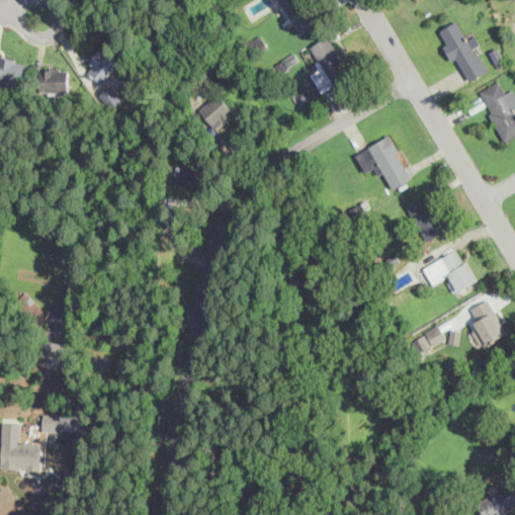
[(298,0),(274,0),(297,36),(315,25),(298,0)]
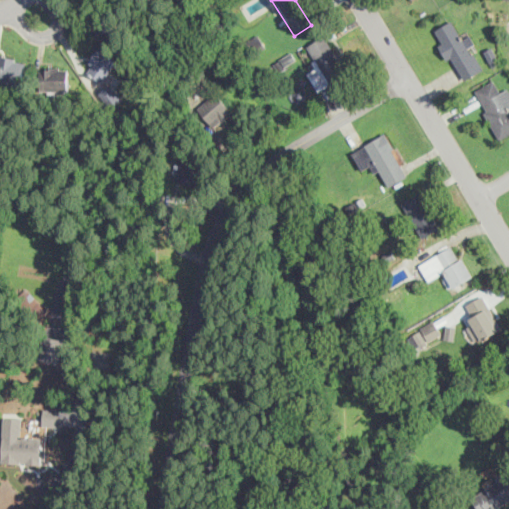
[(433,32),(449,23),(460,41),(468,36),(473,45),(467,50),(481,72),(464,82),(451,59),(446,63),(437,48),(441,45),(433,32)]
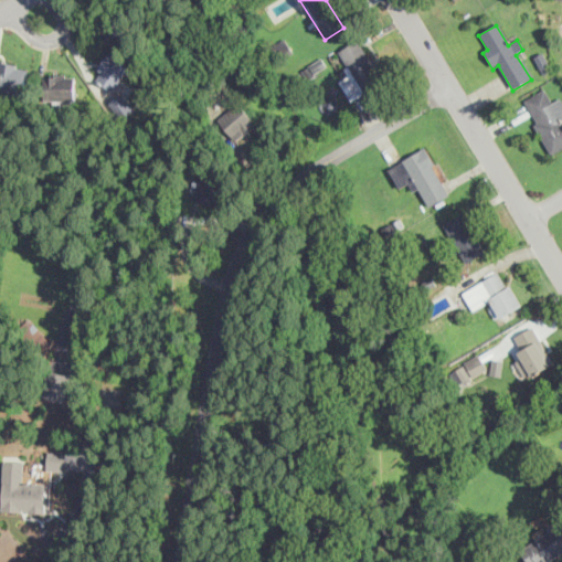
[(336,82),(348,104),(381,85),(357,41),(335,53),(347,76),(336,82)]
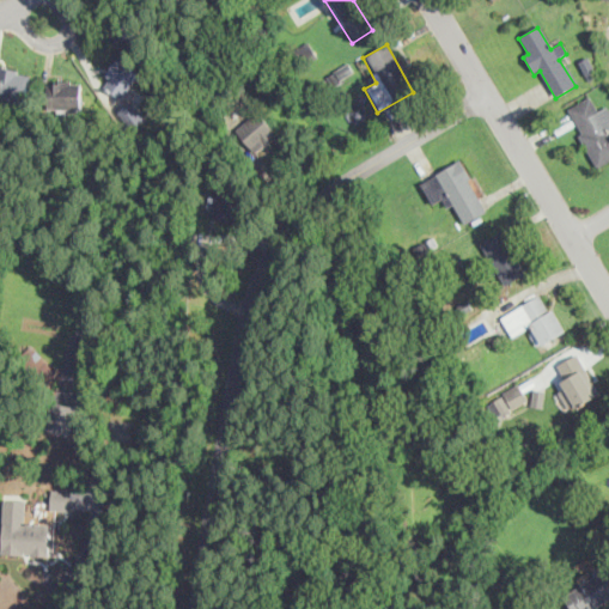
[(115,60),(102,78),(108,81),(103,89),(120,101),(138,75),(115,60)]
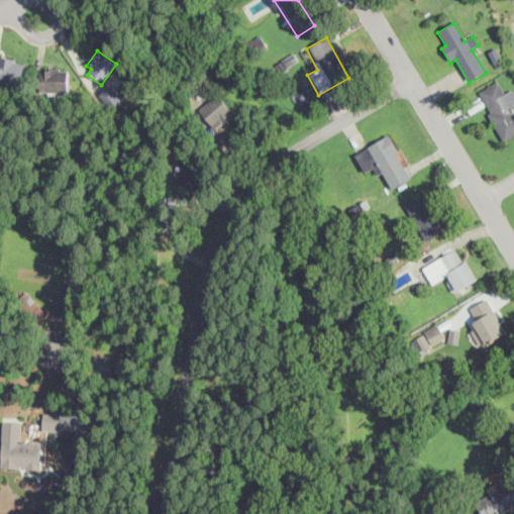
[(0,86),(18,89),(22,66),(12,64),(13,61),(0,58),(0,86)]
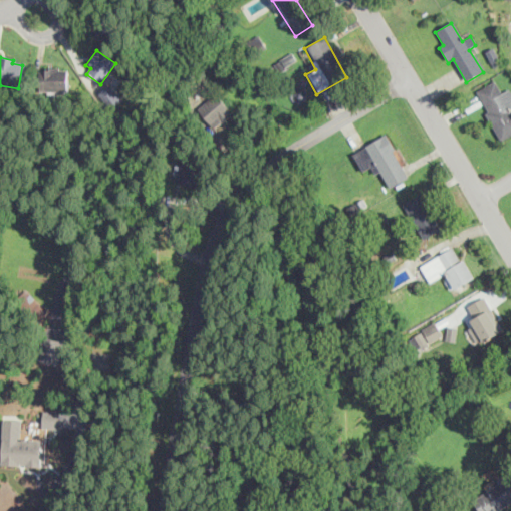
[(37,72),(37,97),(64,97),(65,72),(37,72)]
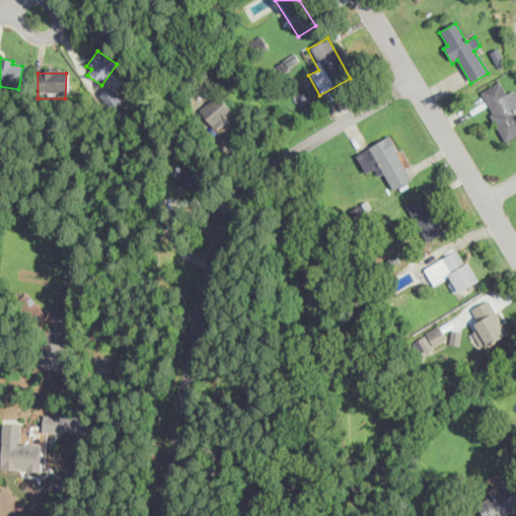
[(481,94),(500,83),(506,96),(513,91),(515,95),(515,111),(515,112),(515,113),(515,137),(506,144),(490,117),(493,115),(481,94)]
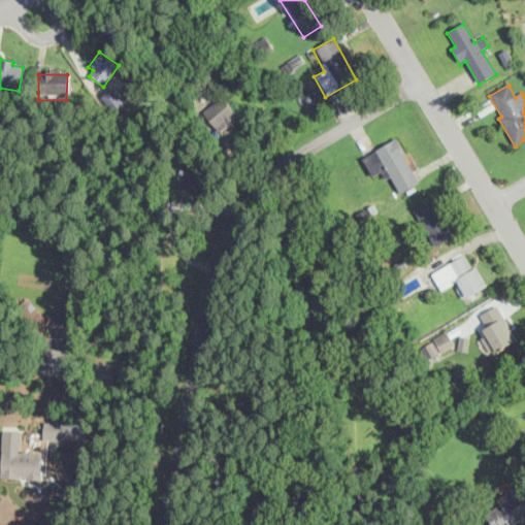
[(112,115),(124,104),(110,90),(99,99),(112,115)]
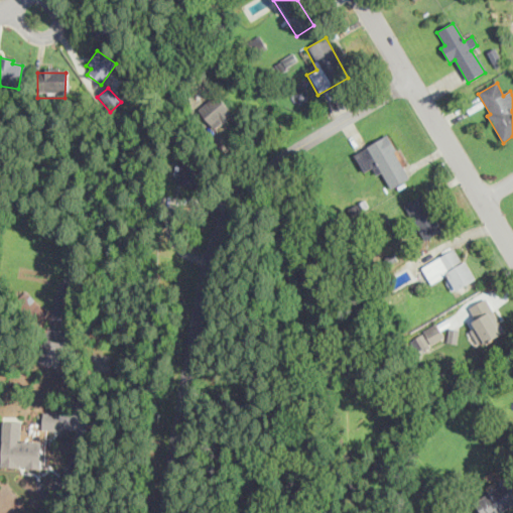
[(208,133),(232,118),(218,95),(194,110),(208,133)]
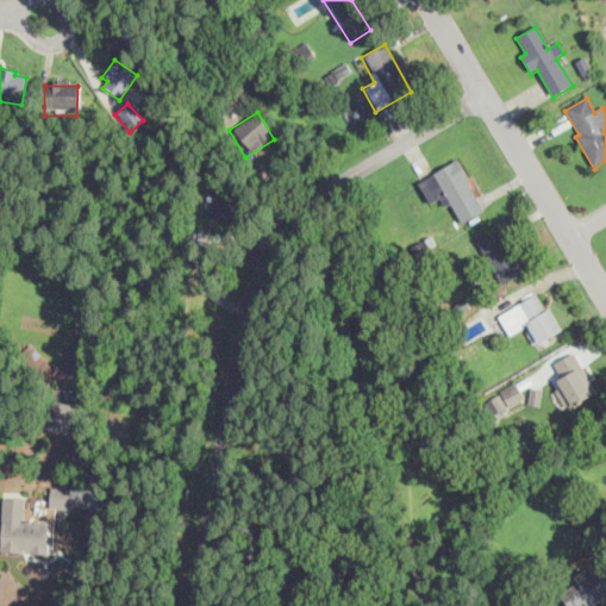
[(454,161),(413,185),(428,208),(443,200),(458,226),(483,211),(454,161)]
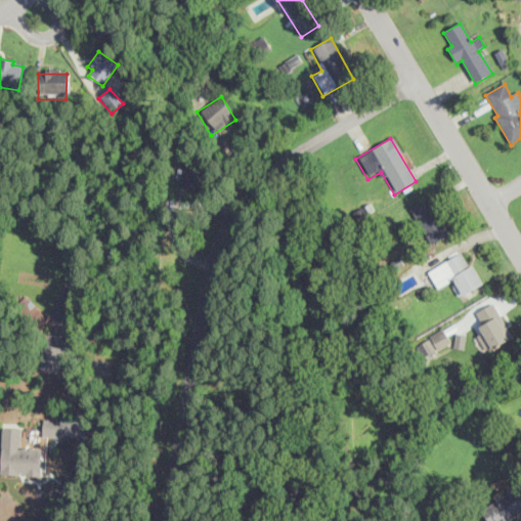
[(430,247),(448,234),(425,198),(406,210),(430,247)]
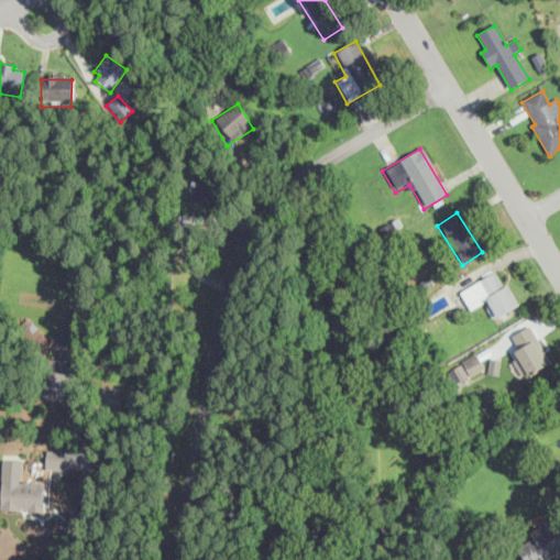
[(517,306),(497,271),(458,294),(469,313),(482,305),(491,321),(517,306)]
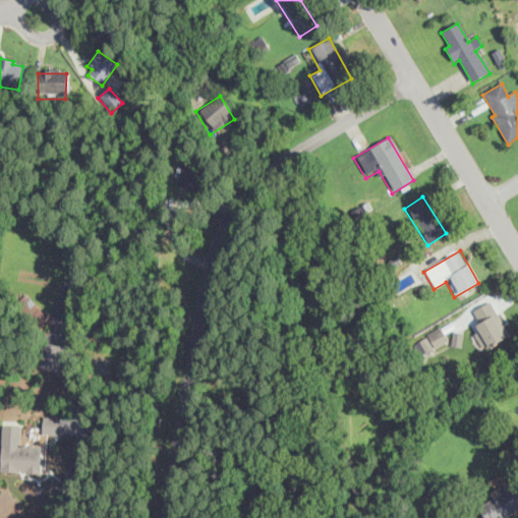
[(472,327),(475,333),(471,335),(480,350),(484,347),(485,349),(507,337),(487,302),(470,312),(477,324),(472,327)]
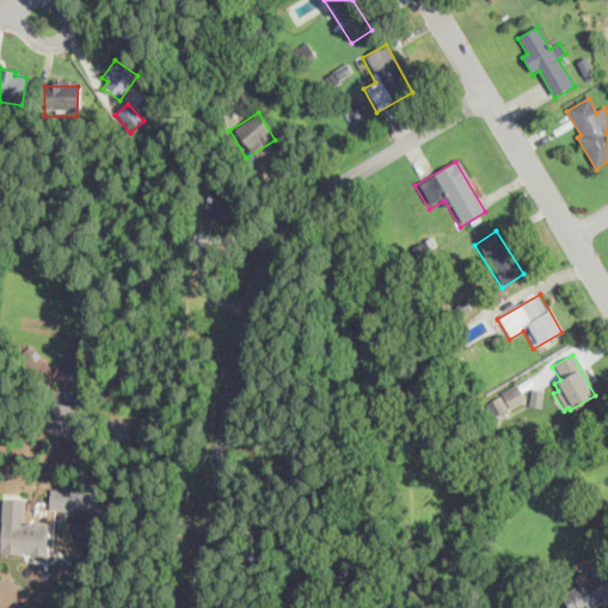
[(72,434),(79,387),(54,382),(47,430),(72,434)]
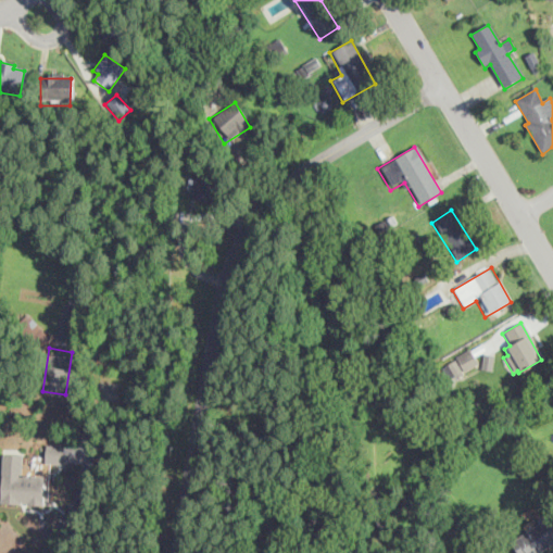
[(459,375),(476,364),(468,351),(450,362),(459,375)]
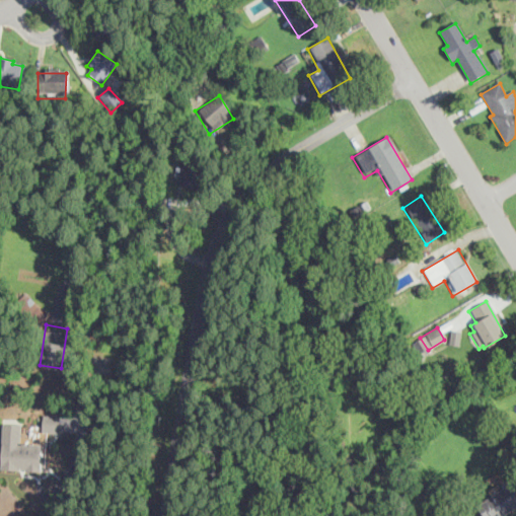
[(59,417),(41,417),(40,434),(58,434),(59,417)]
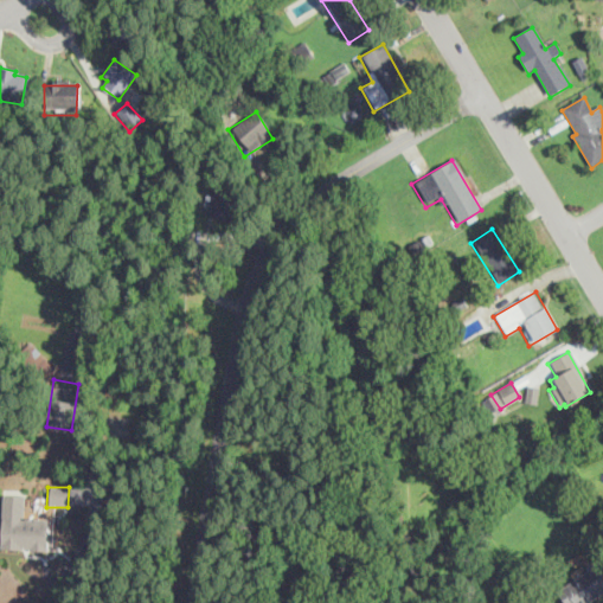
[(43,552),(44,521),(23,521),(24,499),(1,498),(0,525),(0,551),(43,552)]
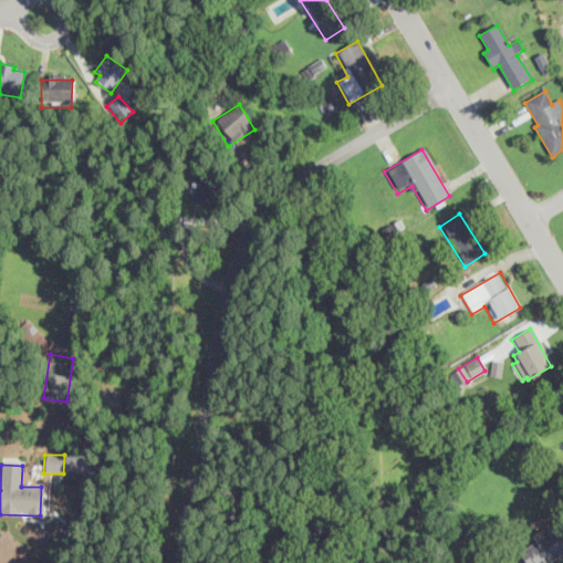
[(550,562),(562,554),(562,525),(561,522),(515,551),(522,562),(550,562)]
